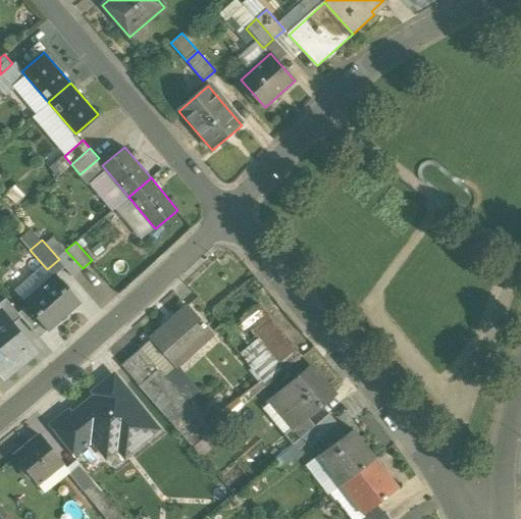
[(65,250),(57,257),(59,259),(73,275),(83,268),(65,250)]
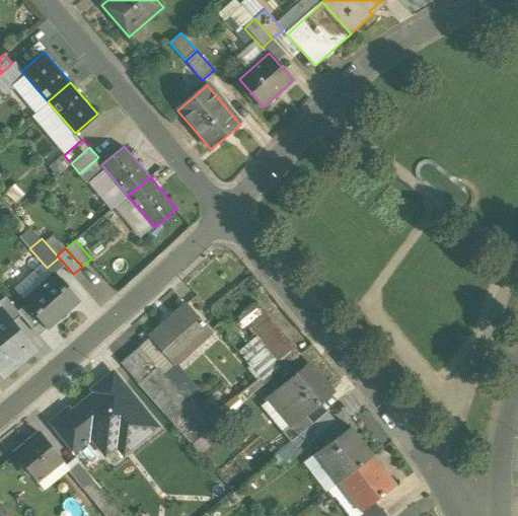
[(55,273),(24,299),(42,319),(47,325),(77,300),(55,273)]
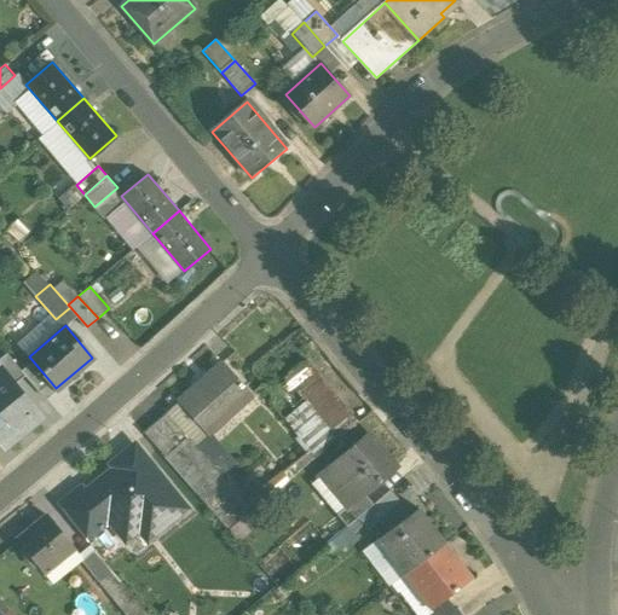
[(0,358),(0,365),(1,366),(15,383),(26,373),(21,369),(7,352),(0,358)]
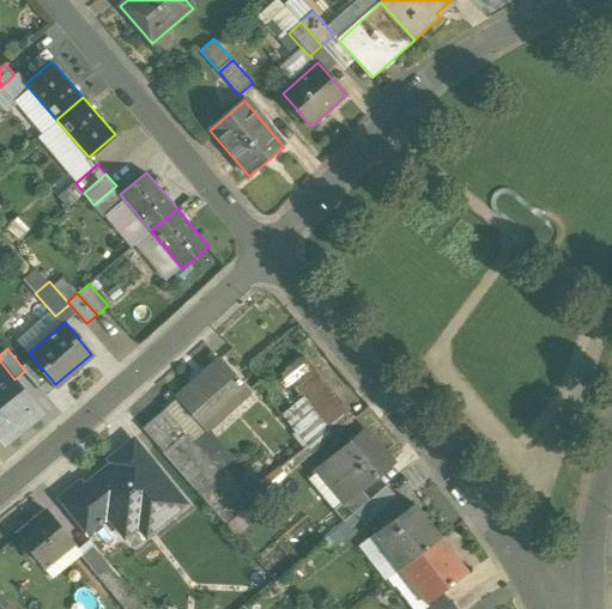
[(49,377),(31,355),(20,365),(25,370),(40,385),(49,377)]
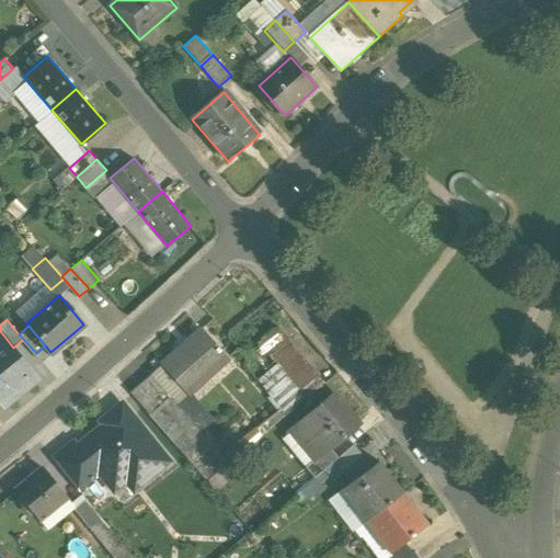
[(228,357),(202,328),(163,363),(185,388),(202,374),(205,378),(228,357)]
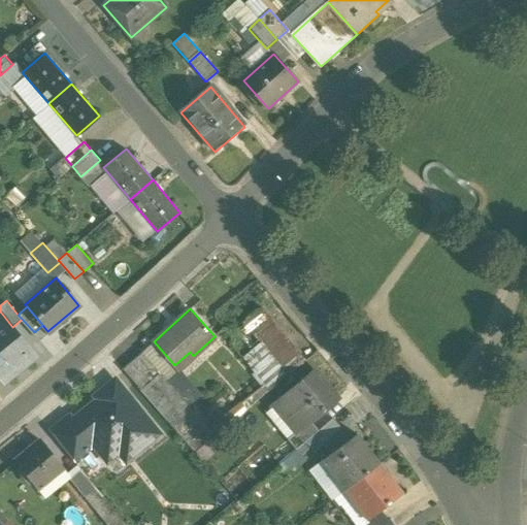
[(304,358),(265,310),(248,325),(288,372),(304,358)]
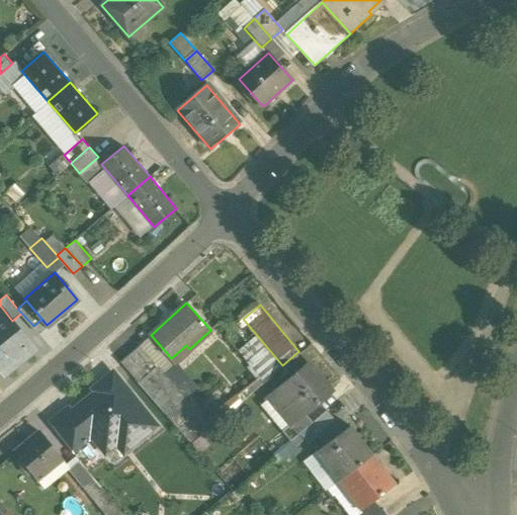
[(0,365),(5,372),(35,348),(12,321),(1,307),(0,307),(0,365)]
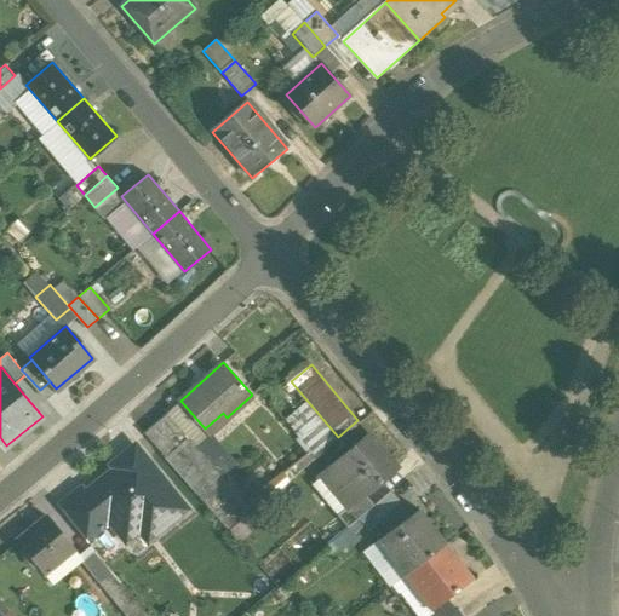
[(221,470),(168,410),(145,431),(198,490),(221,470)]
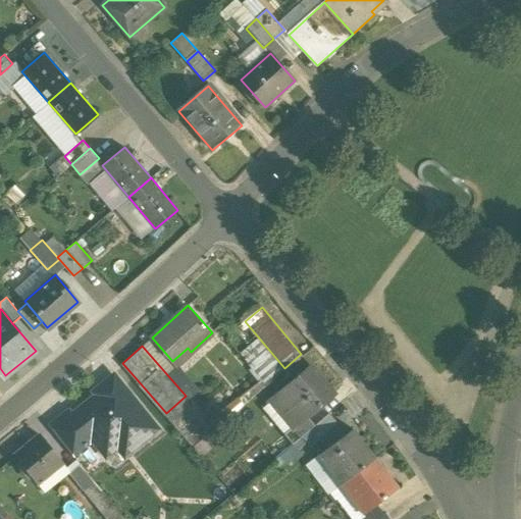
[(310,366),(274,396),(288,412),(284,415),(294,426),(306,417),(333,394),(310,366)]
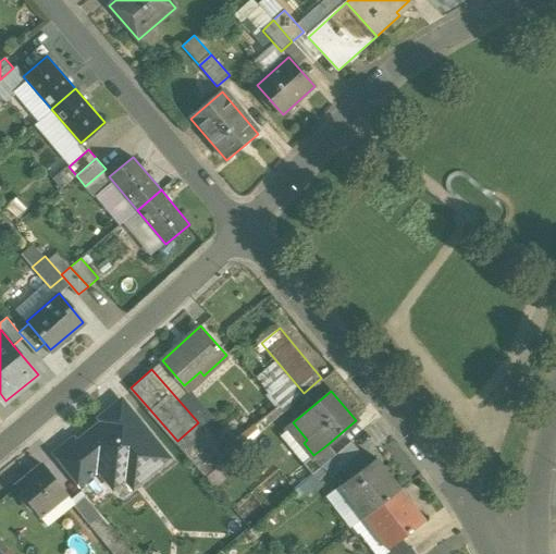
[(169,457),(123,398),(100,416),(100,428),(81,444),(99,467),(113,485),(140,464),(148,474),(169,457)]
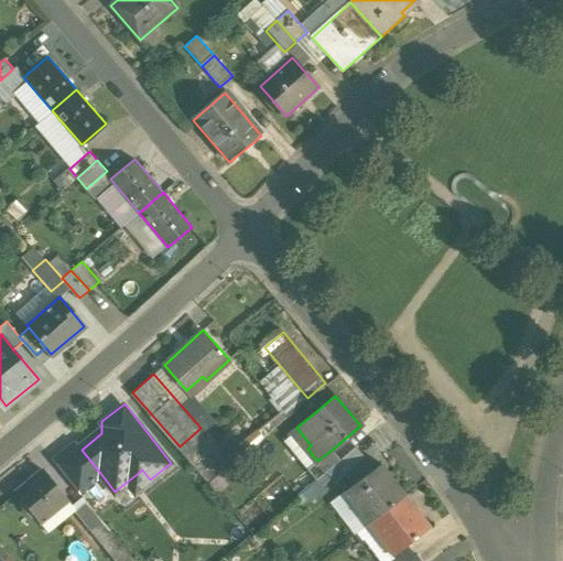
[(78,491),(100,473),(82,450),(75,442),(53,460),(78,491)]
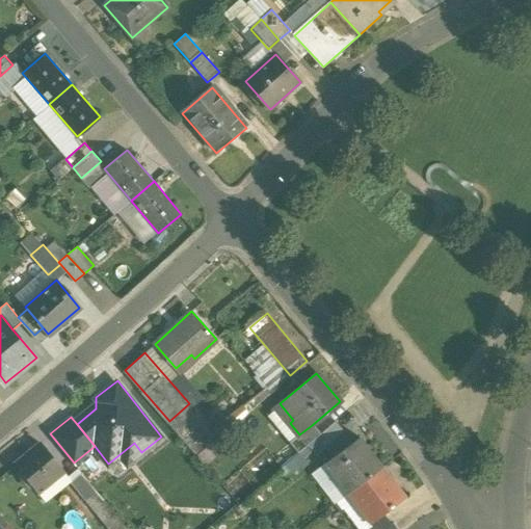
[(319,434),(317,435),(325,446),(344,429),(336,420),(319,434)]
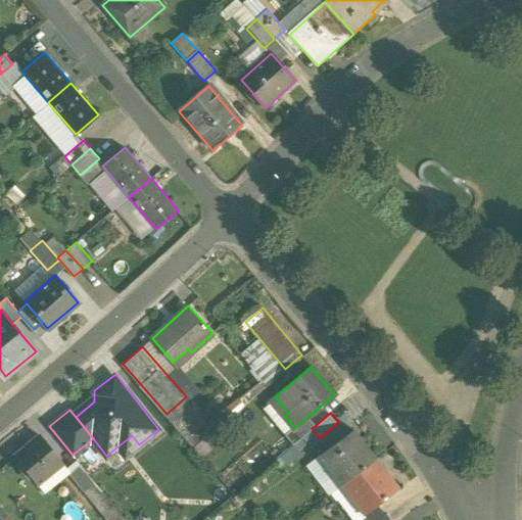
[(294,427),(286,434),(293,443),(312,428),(314,427),(306,418),(294,427)]
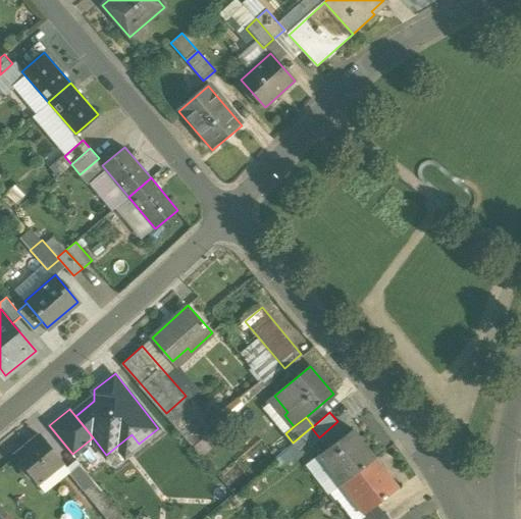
[(354,428),(324,451),(336,467),(331,471),(341,483),(346,479),(375,457),(354,428)]
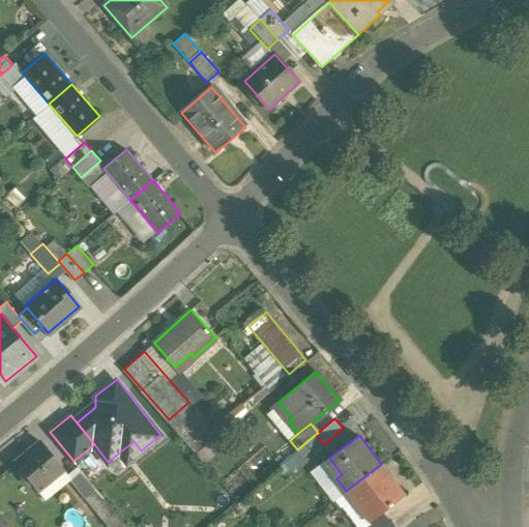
[(64,469),(41,441),(15,463),(38,491),(64,469)]
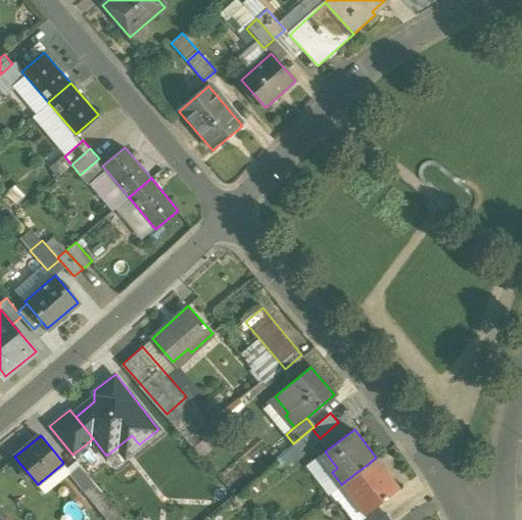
[(376,458),(346,480),(358,497),(353,500),(364,513),(364,514),(377,504),(398,487),(376,458)]
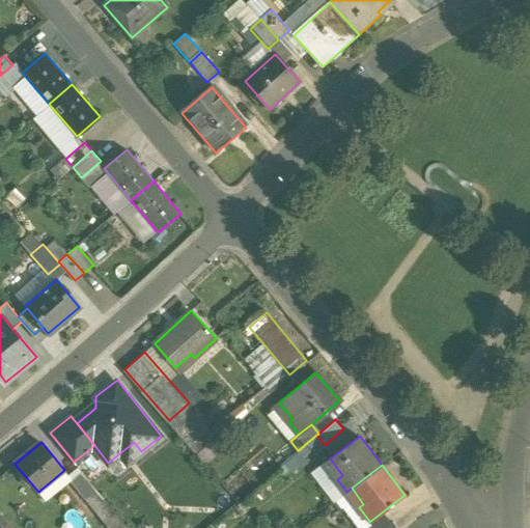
[(82,472),(72,480),(86,498),(95,490),(82,472)]
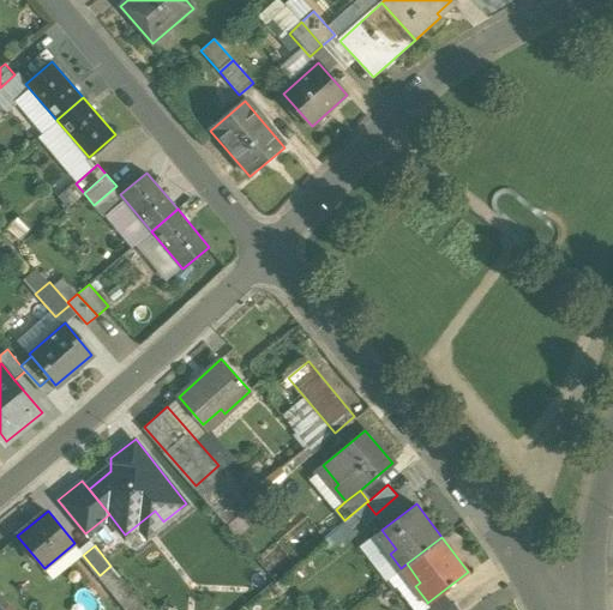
[(443,591),(427,603),(427,602),(421,607),(422,609),(442,609),(452,603),(443,591)]
